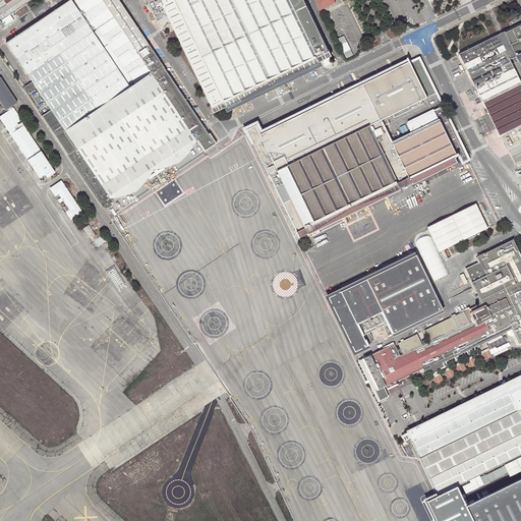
[(0,0),(0,19),(8,14),(29,0),(0,0)]
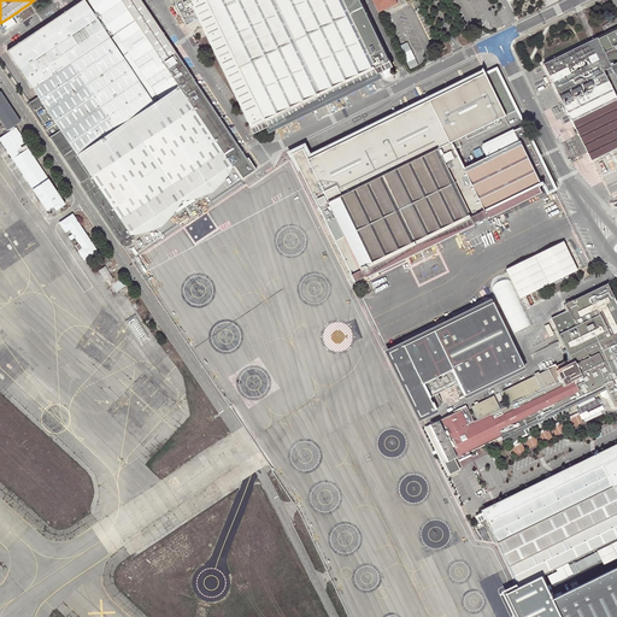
[(122,0),(80,0),(6,48),(33,89),(39,86),(37,83),(110,36),(135,19),(122,0)]
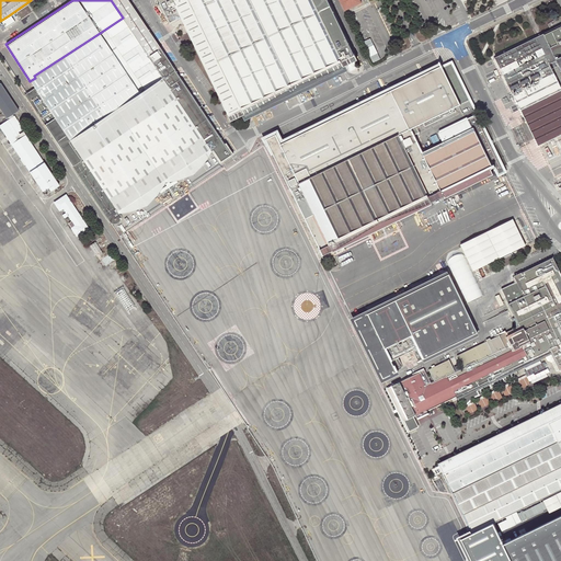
[(25,95),(72,164),(82,159),(81,158),(95,139),(88,128),(75,136),(73,138),(72,139),(71,139),(70,138),(37,88),(42,86),(129,27),(165,82),(160,86),(157,81),(146,90),(150,96),(161,88),(164,92),(155,100),(174,96),(186,89),(127,0),(111,0),(123,18),(102,32),(100,33),(34,76),(35,78),(30,81),(35,88),(27,94),(25,95)]
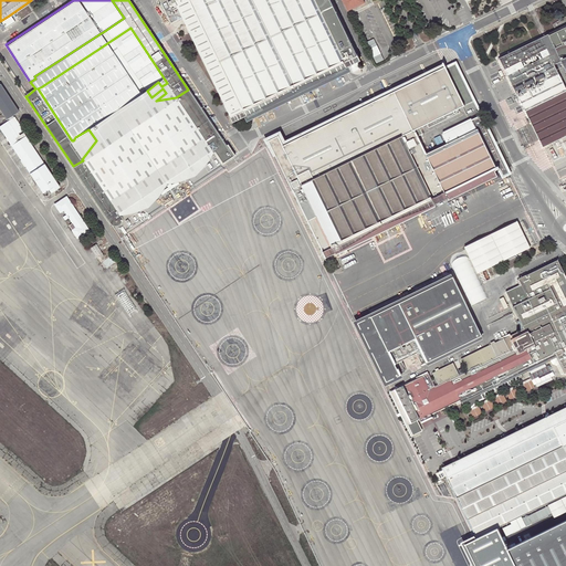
[(160,0),(171,23),(182,18),(231,121),(306,84),(359,59),(329,0),(160,0)]
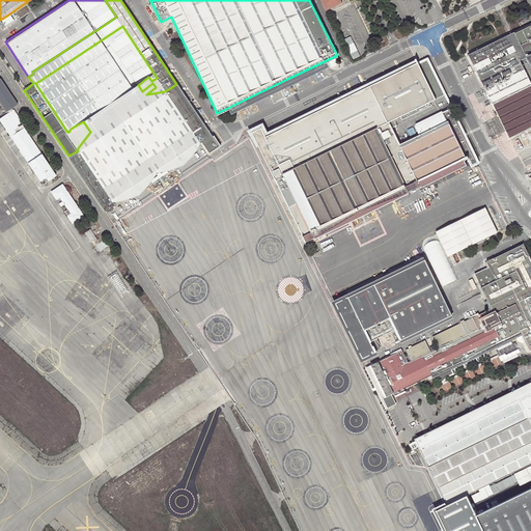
[(320,0),(326,10),(341,3),(339,0),(320,0)]
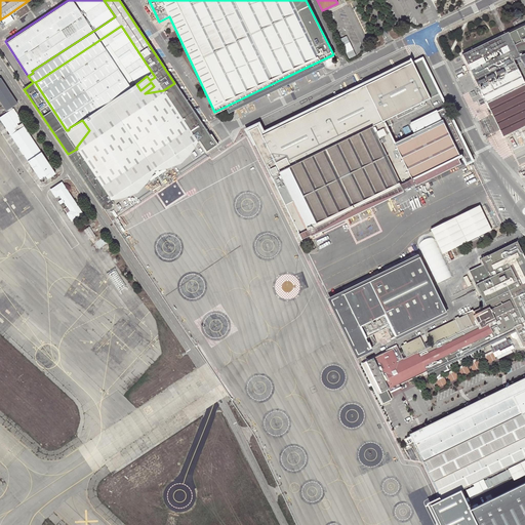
[(8,14),(0,19),(4,27),(12,22),(8,14)]
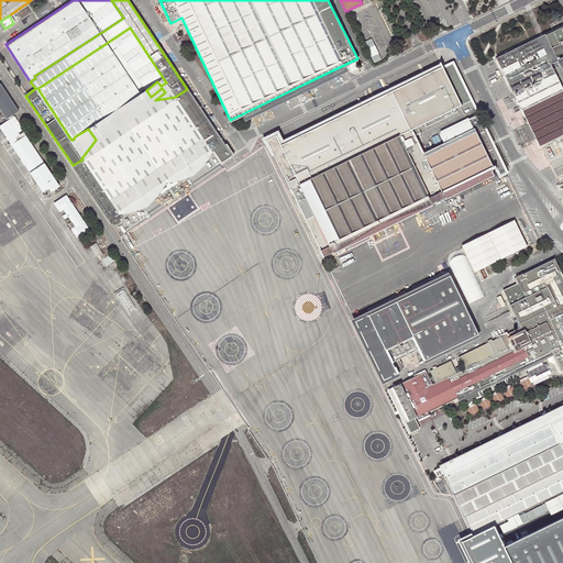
[(562,25),(545,34),(555,55),(562,70),(562,25)]
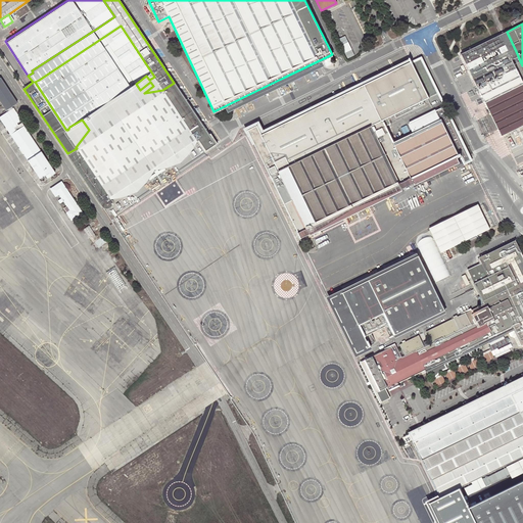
[(125,91),(136,84),(146,76),(149,80),(154,77),(121,26),(39,80),(35,82),(65,129),(66,130),(67,130),(68,129),(69,127),(82,120),(94,111),(125,91)]
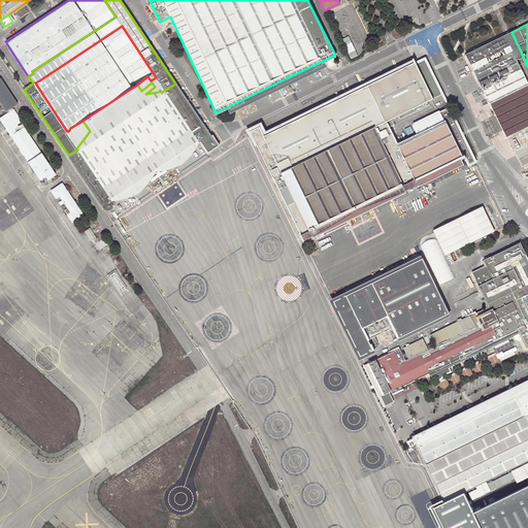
[(527,85),(517,61),(523,58),(510,33),(465,56),(470,66),(509,46),(512,52),(472,70),(506,138),(527,127),(527,85)]
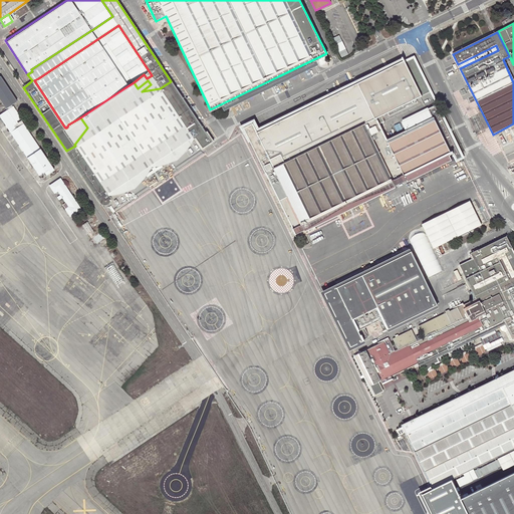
[(458,64),(460,68),(498,50),(496,45),(458,64)]
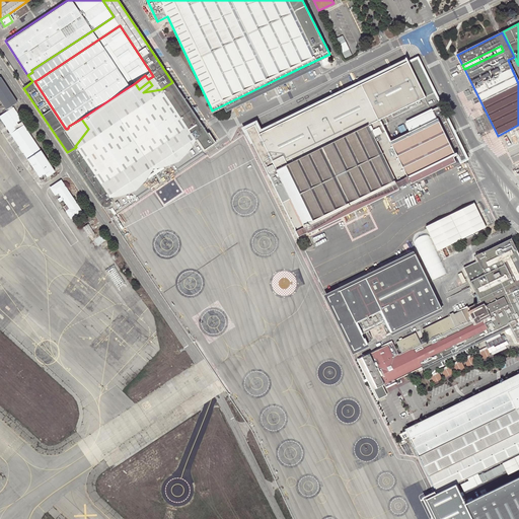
[(410,131),(390,140),(383,125),(388,123),(385,117),(391,114),(393,118),(422,103),(421,99),(435,93),(419,60),(409,65),(408,62),(261,134),(255,125),(246,129),(271,178),(272,179),(299,236),(305,233),(313,229),(327,220),(353,206),(371,199),(397,189),(411,181),(409,176),(457,153),(460,159),(466,156),(441,105),(430,112),(431,112),(406,124),(410,131)]
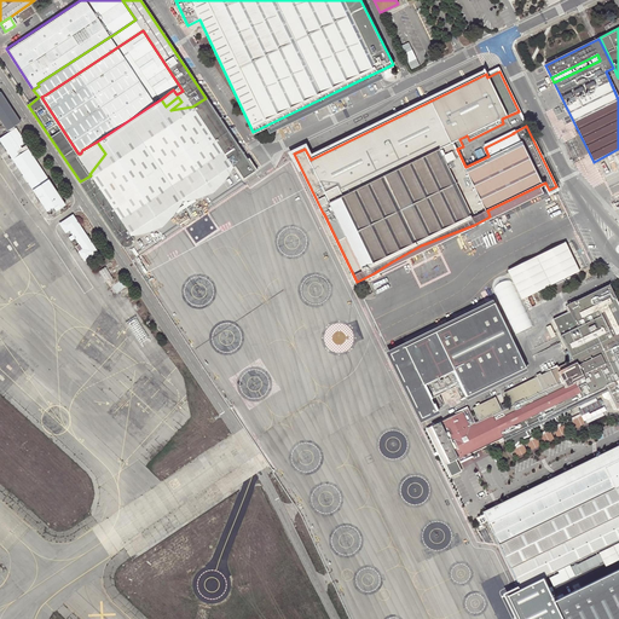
[(19,122),(0,92),(0,121),(6,131),(19,122)]
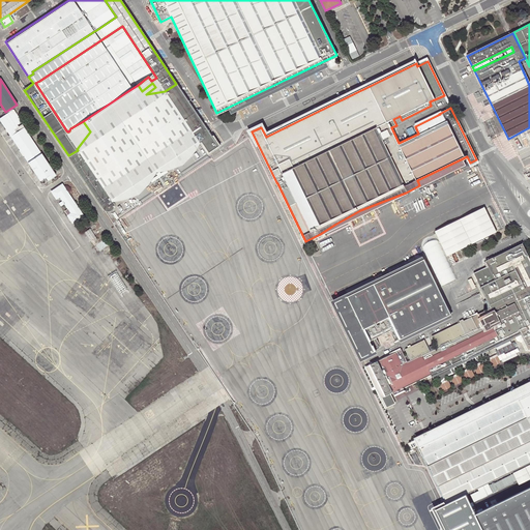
[(152,83),(142,91),(144,94),(146,94),(155,87),(152,83)]
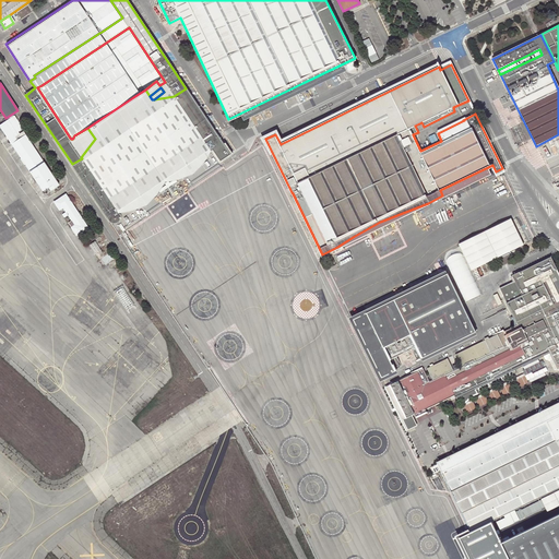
[(212,127),(186,88),(174,96),(200,134),(212,127)]
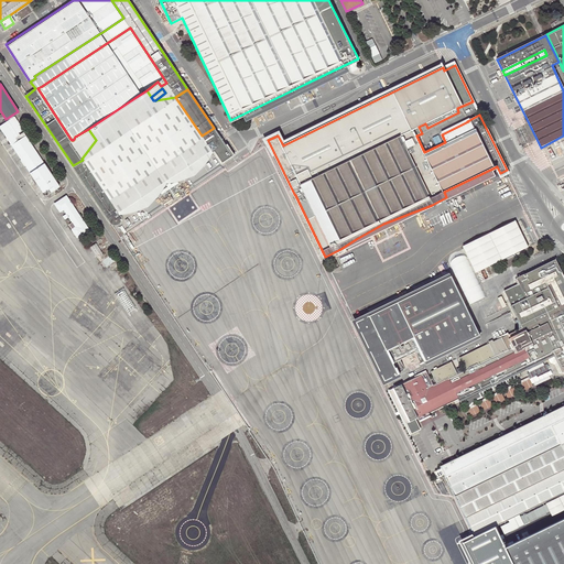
[(83,160),(119,215),(127,214),(134,213),(139,210),(143,208),(151,204),(153,202),(160,195),(162,190),(165,183),(175,182),(181,181),(185,180),(194,176),(197,174),(204,166),(210,158),(213,152),(202,136),(175,97),(155,100),(153,100),(151,97),(147,90),(134,98),(142,108),(128,126),(110,133),(101,120),(88,129),(96,140),(82,159),(83,160)]
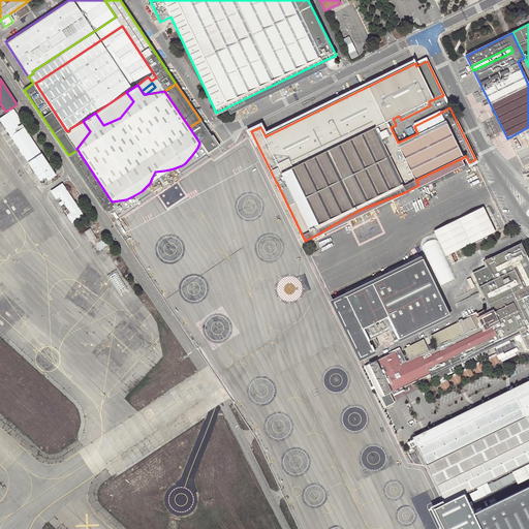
[(133,101),(126,92),(95,113),(103,125),(120,118),(133,101)]
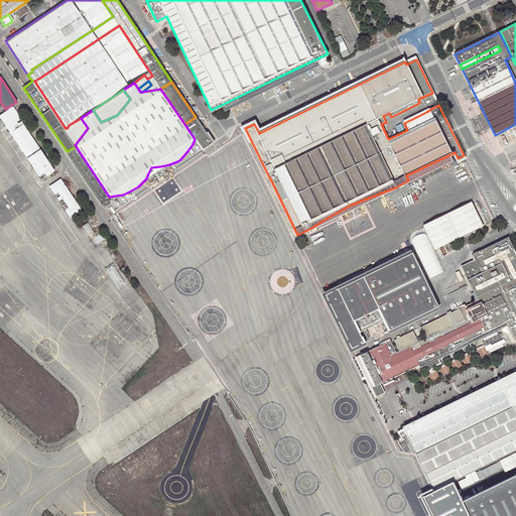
[(20,119),(13,107),(0,114),(0,118),(38,176),(47,169),(49,173),(53,170),(21,121),(17,123),(16,121),(20,119)]
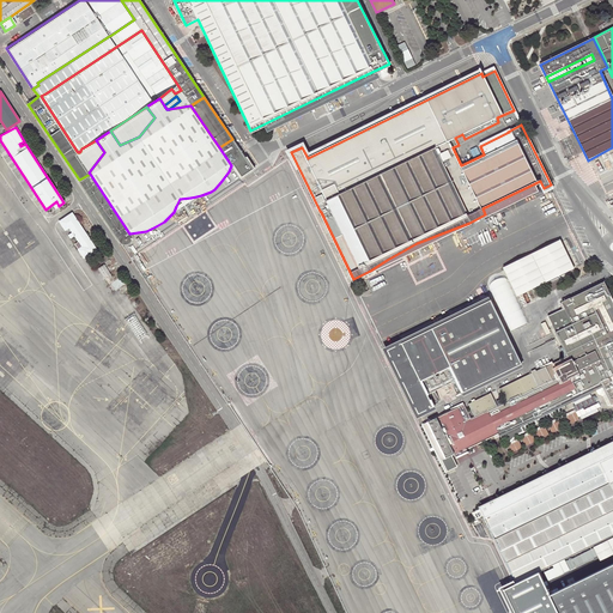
[(232,139),(219,147),(231,165),(240,177),(253,168),(241,151),(232,139)]
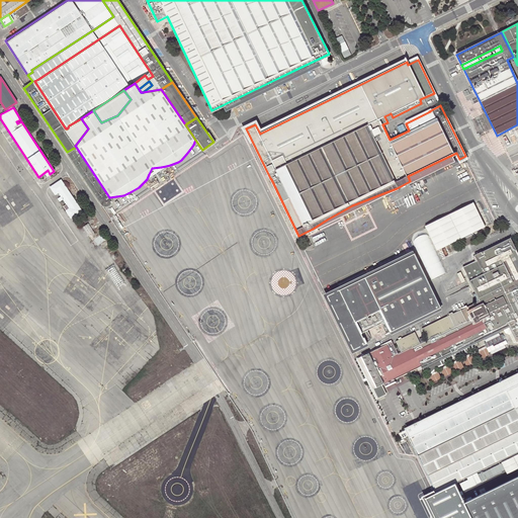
[(67,152),(103,207),(105,207),(108,207),(109,206),(110,204),(111,202),(111,199),(109,197),(76,147),(67,152)]
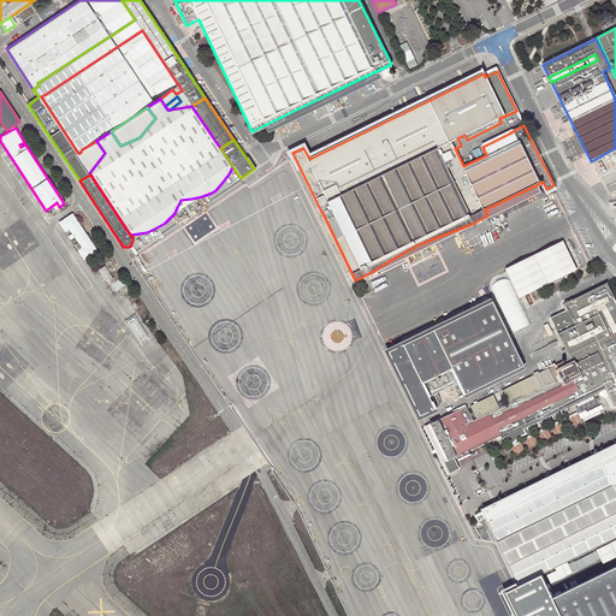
[(71,213),(58,223),(65,231),(69,229),(71,234),(67,236),(70,240),(73,237),(81,248),(77,250),(83,260),(98,252),(71,213)]
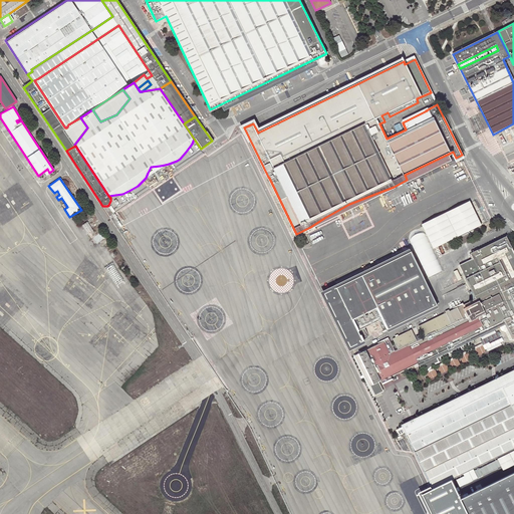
[(423,224),(435,248),(482,225),(471,201),(423,224)]
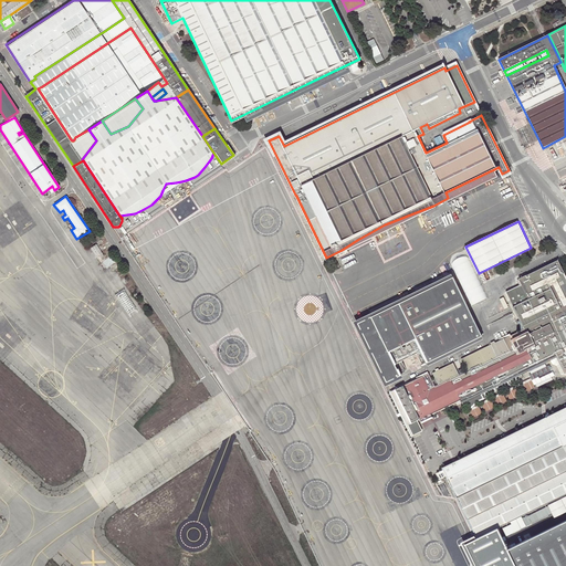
[(106,248),(102,241),(90,248),(96,258),(100,255),(101,258),(104,255),(100,251),(106,248)]
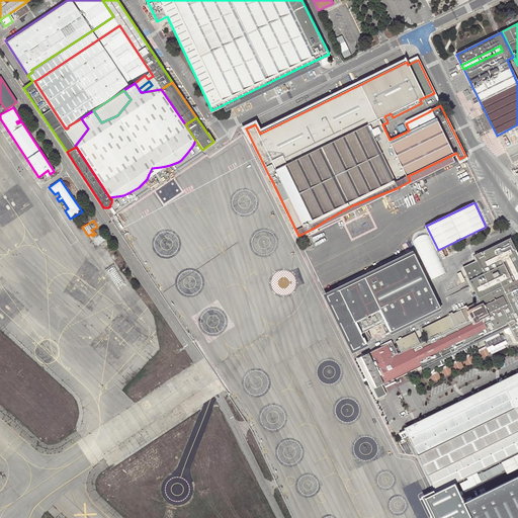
[(413,241),(432,279),(446,272),(428,234),(424,232),(421,232),(417,233),(414,235),(413,238),(413,241)]
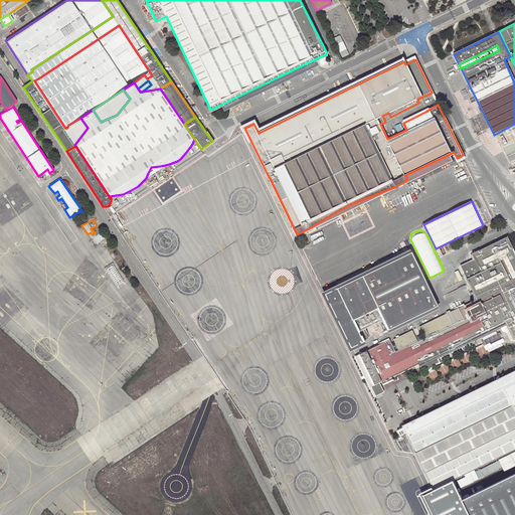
[(384,382),(392,378),(391,376),(481,333),(482,336),(500,327),(501,327),(507,324),(514,339),(514,338),(514,252),(507,237),(477,251),(479,255),(475,256),(476,258),(482,272),(481,273),(468,279),(474,292),(471,293),(475,301),(419,327),(424,339),(422,339),(420,334),(416,336),(418,341),(417,342),(411,330),(393,339),(399,350),(395,352),(389,339),(354,357),(373,396),(382,392),(377,383),(382,381),(383,382),(384,382)]
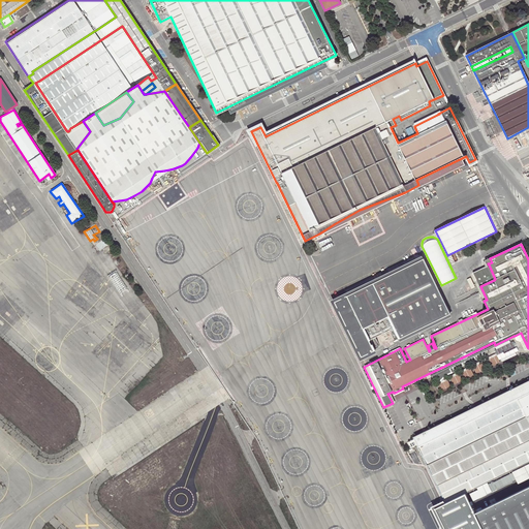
[(334,302),(360,358),(373,351),(362,329),(389,317),(399,339),(449,316),(424,260),(334,302)]
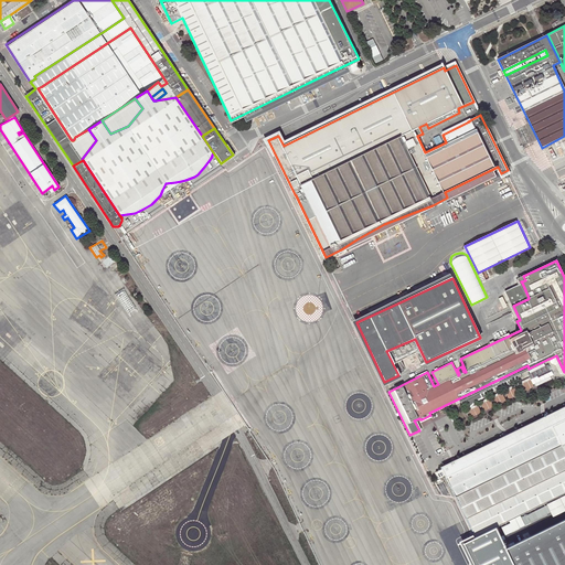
[(528,299),(520,284),(507,290),(513,306),(528,299)]
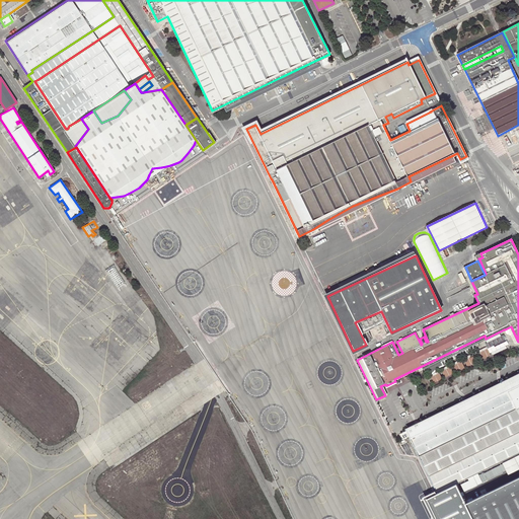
[(419,456),(436,493),(428,496),(438,518),(470,518),(454,485),(518,452),(518,372),(405,429),(419,456)]
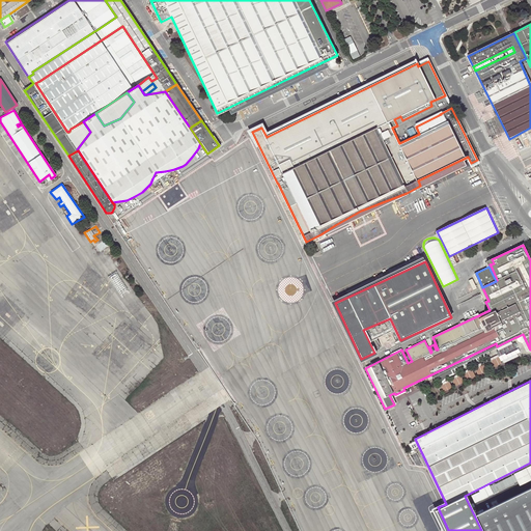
[(482,530),(530,530),(530,487),(475,515),(482,530)]
